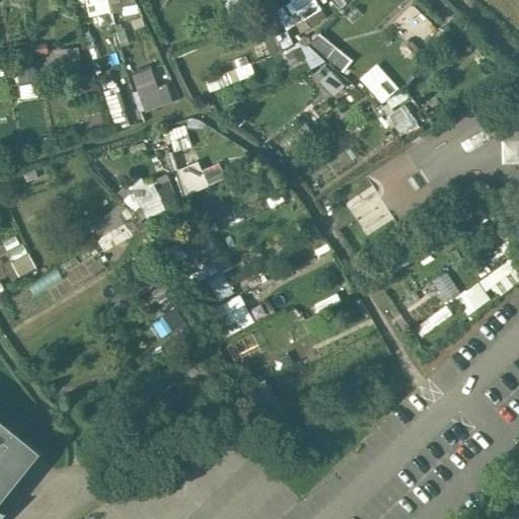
[(71,0),(72,4),(83,2),(87,17),(96,15),(100,30),(112,25),(103,0),(71,0)]
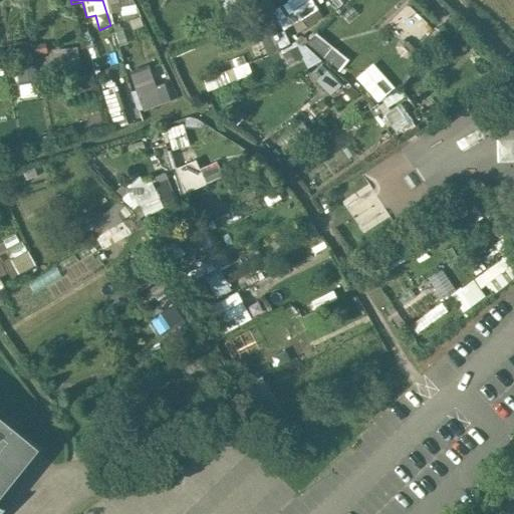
[(129,0),(106,0),(111,15),(122,12),(120,4),(129,1),(129,0)]
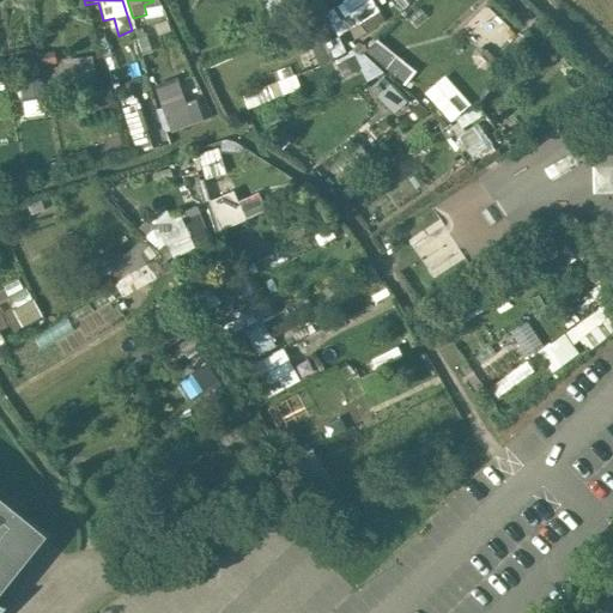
[(262,0),(271,23),(305,10),(302,0),(262,0)]
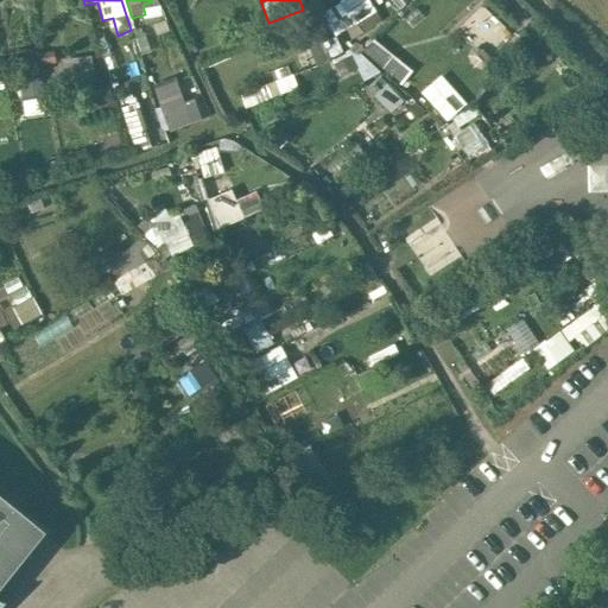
[(381,23),(366,0),(352,0),(328,16),(346,44),(381,23)]
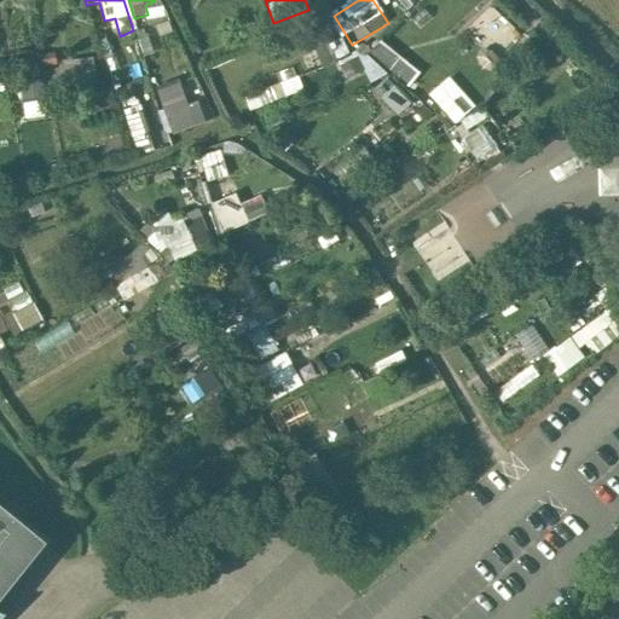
[(333,28),(328,16),(316,22),(320,33),(333,28)]
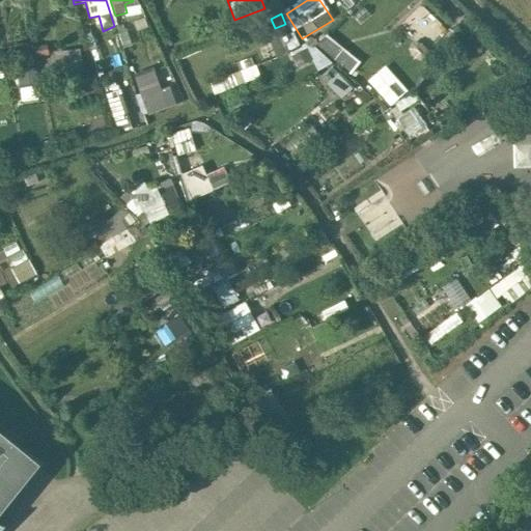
[(281,29),(268,34),(276,58),(299,49),(292,32),(284,36),(281,29)]
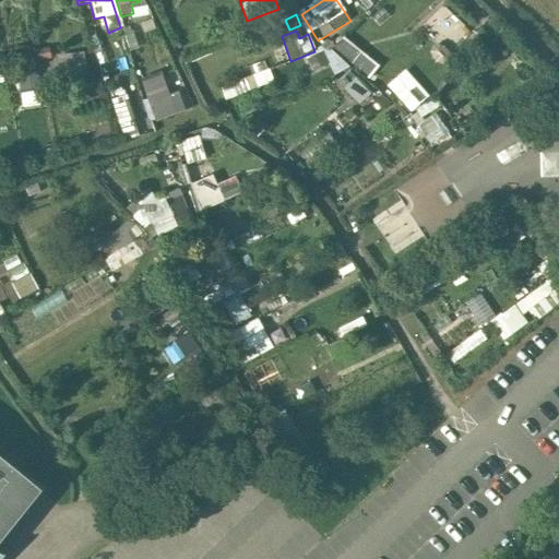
[(99,35),(91,38),(98,59),(107,57),(99,35)]
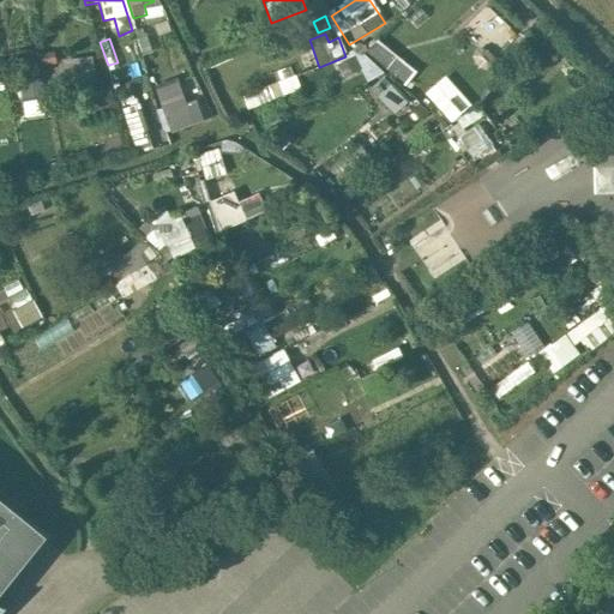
[(378,42),(367,54),(403,84),(414,72),(378,42)]
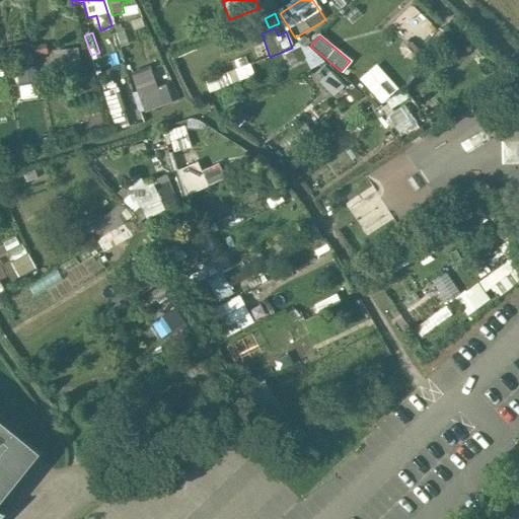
[(33,46),(12,49),(20,98),(41,95),(33,46)]
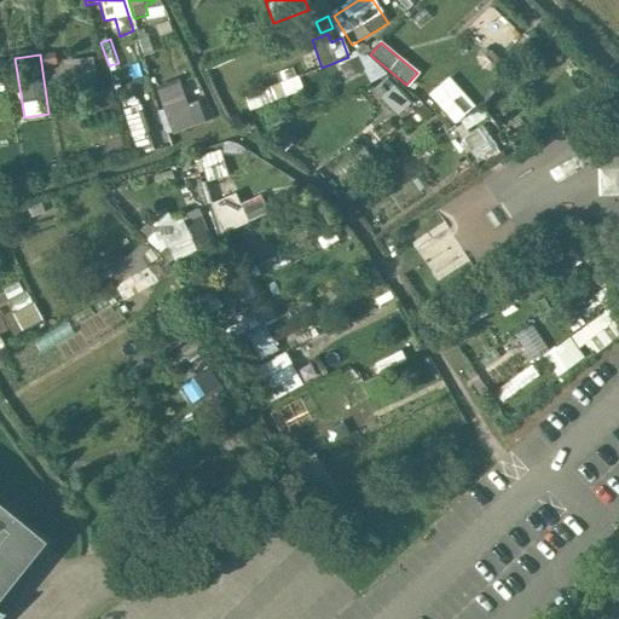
[(354,58),(340,64),(350,86),(364,80),(354,58)]
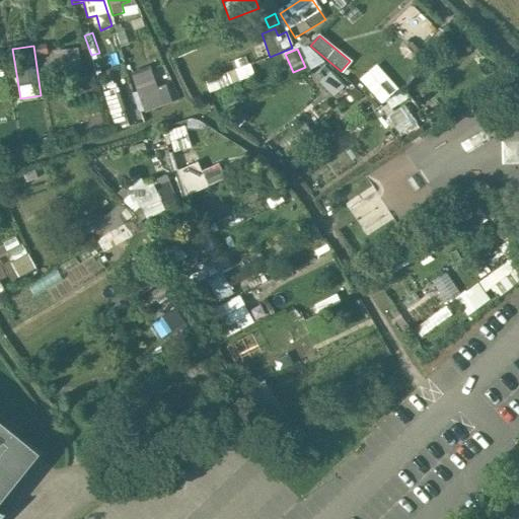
[(78,74),(80,84),(95,81),(87,50),(52,54),(55,76),(78,74)]
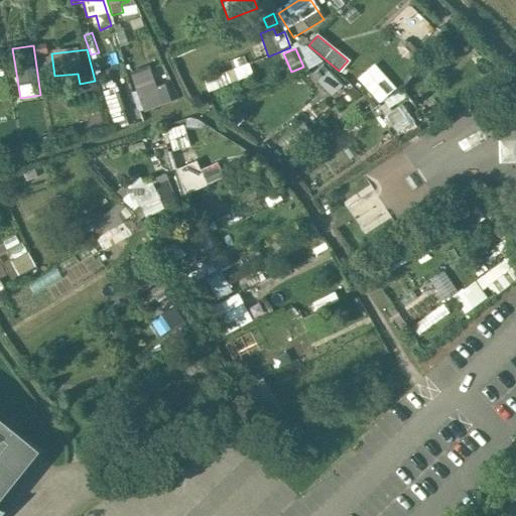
[(213,68),(216,75),(232,67),(229,60),(213,68)]
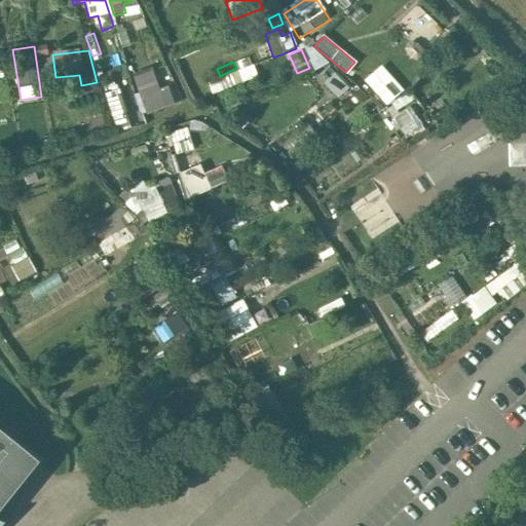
[(324,83),(334,74),(328,67),(317,76),(324,83)]
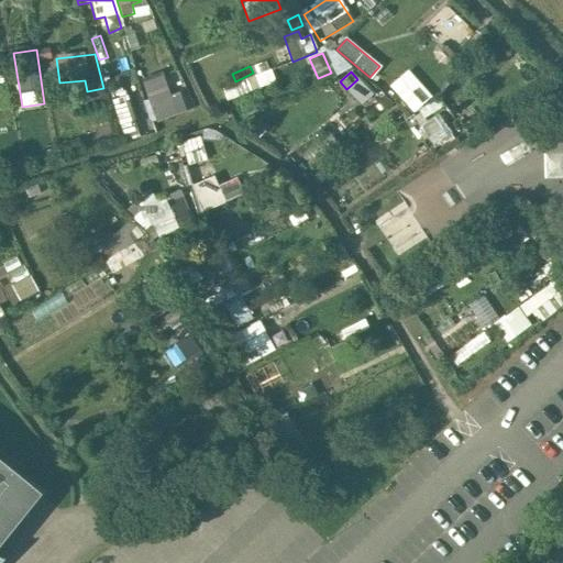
[(378,73),(372,80),(397,100),(403,92),(378,73)]
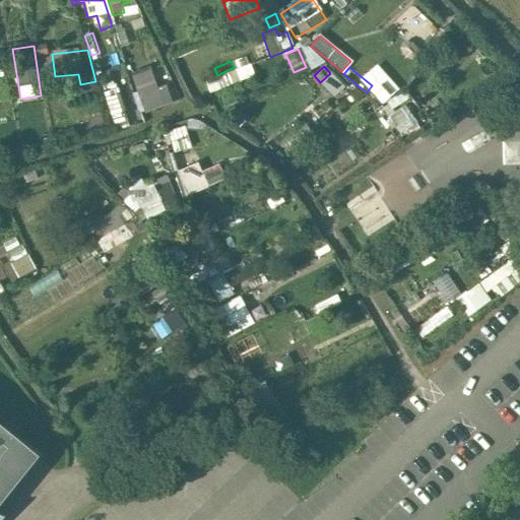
[(149,68),(130,74),(144,114),(163,108),(155,87),(149,68)]
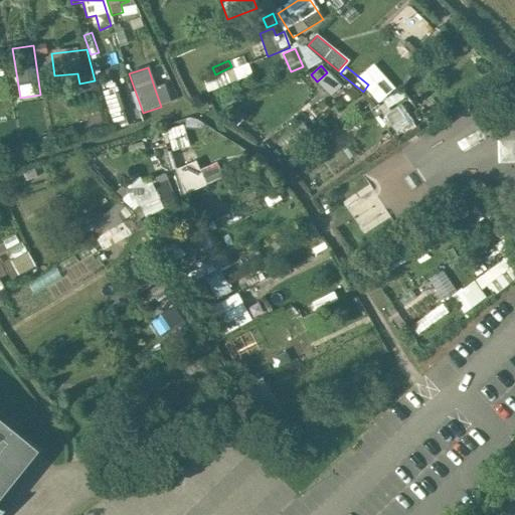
[(291,77),(287,70),(263,84),(267,92),(291,77)]
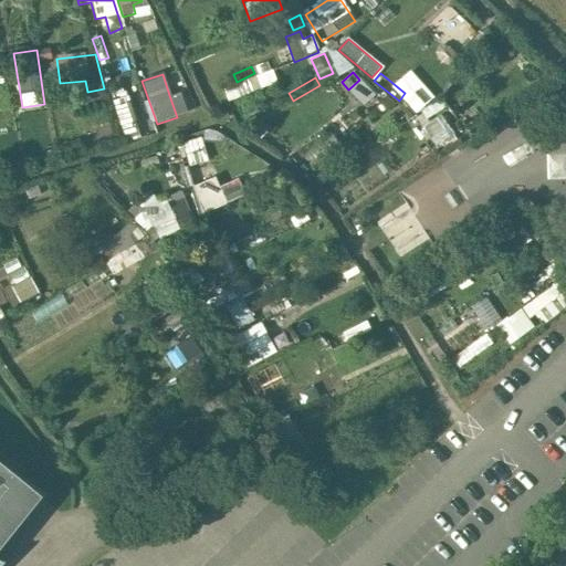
[(376,94),(362,79),(359,80),(348,90),(363,106),(376,94)]
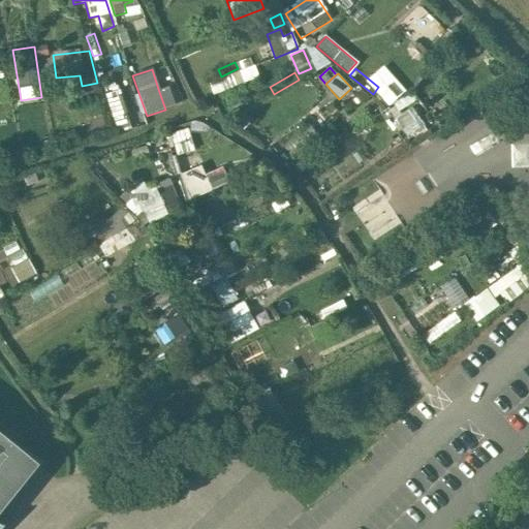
[(410,91),(403,80),(378,95),(385,106),(410,91)]
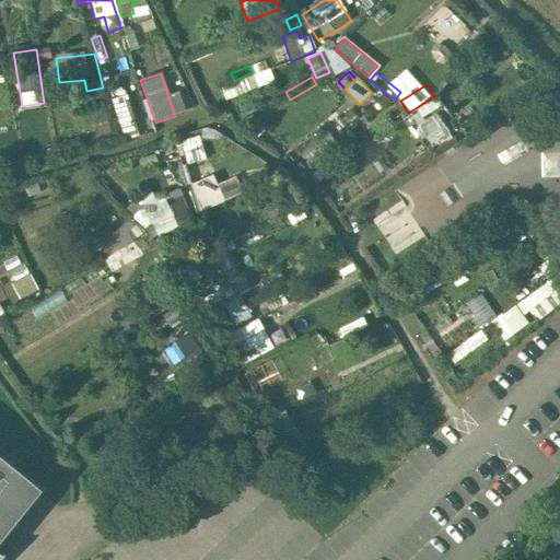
[(139,135),(124,88),(107,93),(124,140),(139,135)]
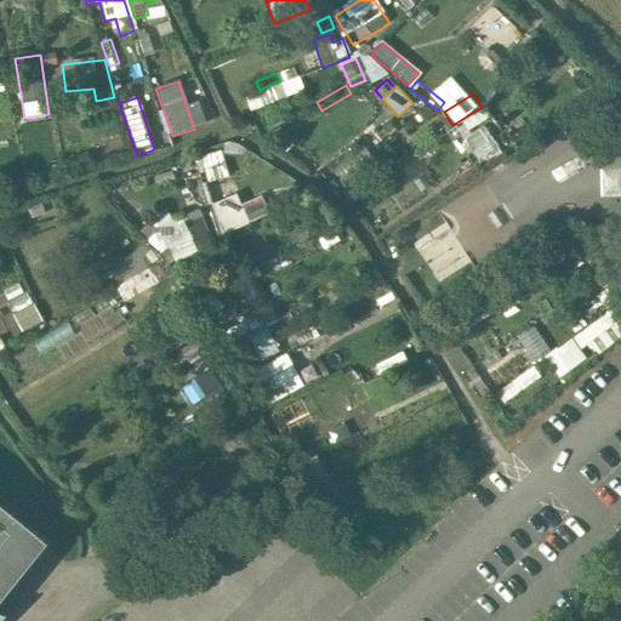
[(198,101),(186,104),(194,129),(206,125),(198,101)]
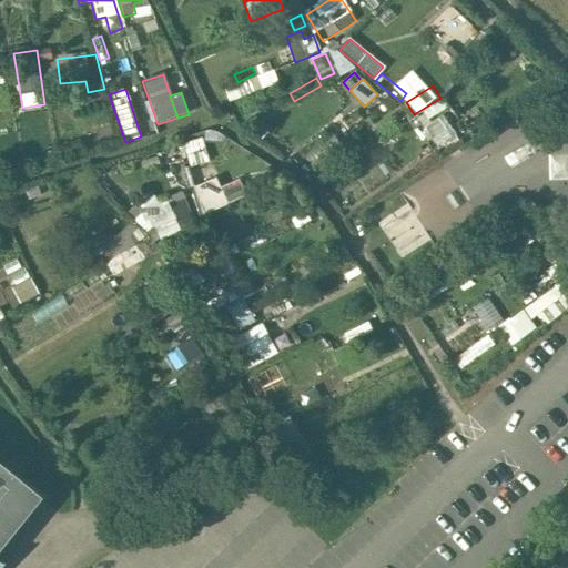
[(387,97),(378,102),(387,114),(395,109),(387,97)]
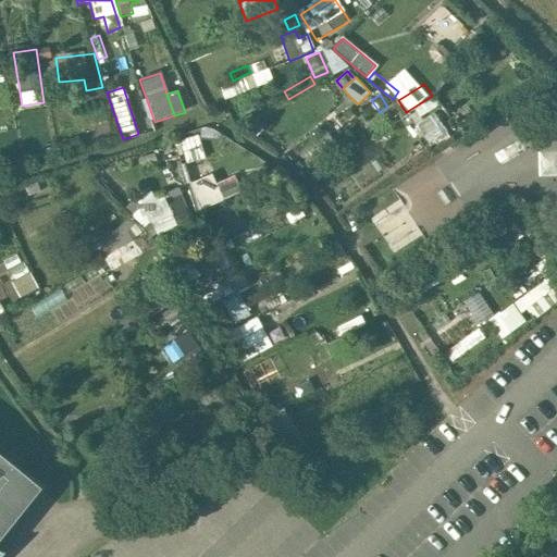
[(440,107),(435,98),(408,115),(413,123),(440,107)]
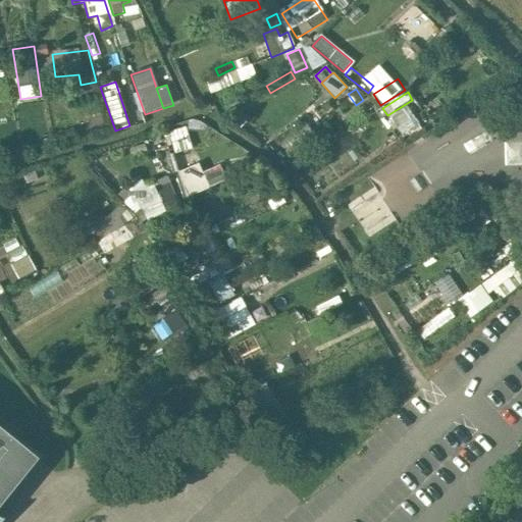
[(44,113),(42,103),(34,105),(36,115),(44,113)]
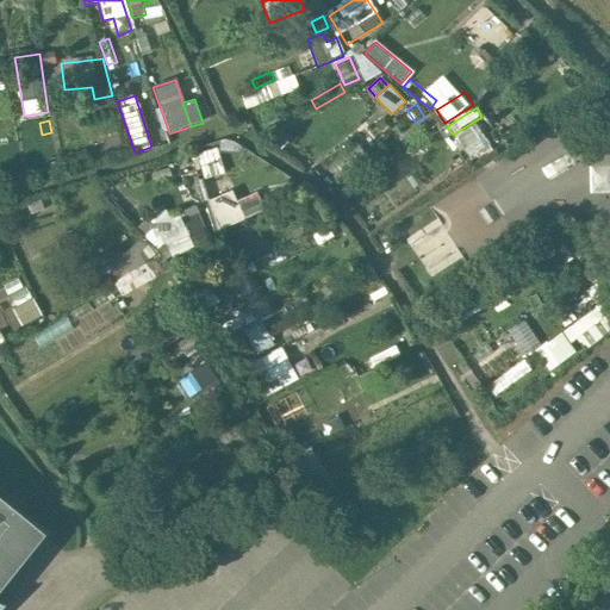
[(475,124),(455,138),(468,159),(489,144),(475,124)]
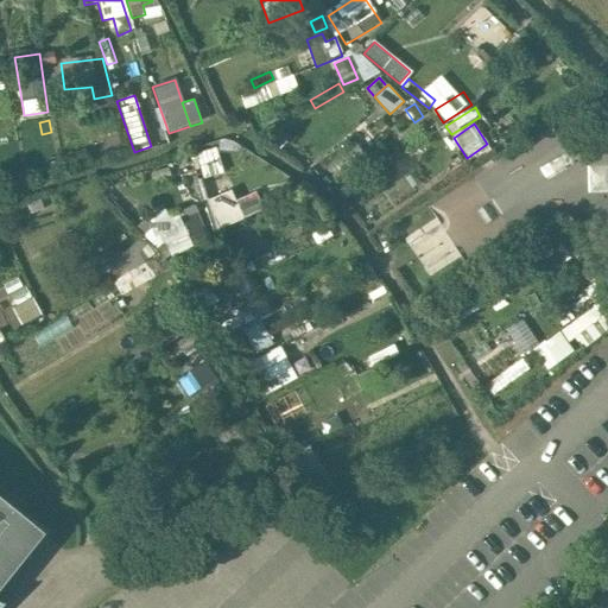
[(92,137),(93,144),(105,140),(102,133),(92,137)]
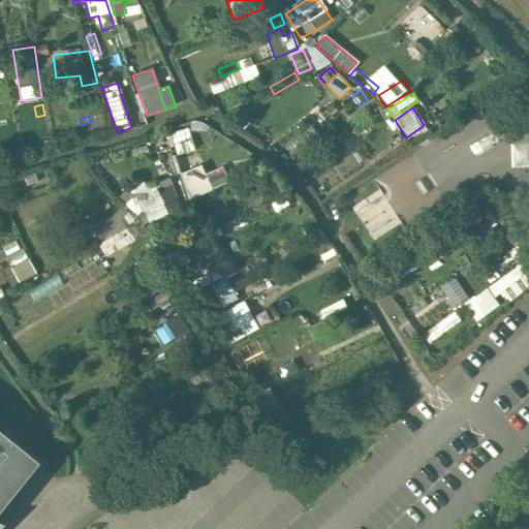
[(39,143),(41,150),(51,148),(49,141),(39,143)]
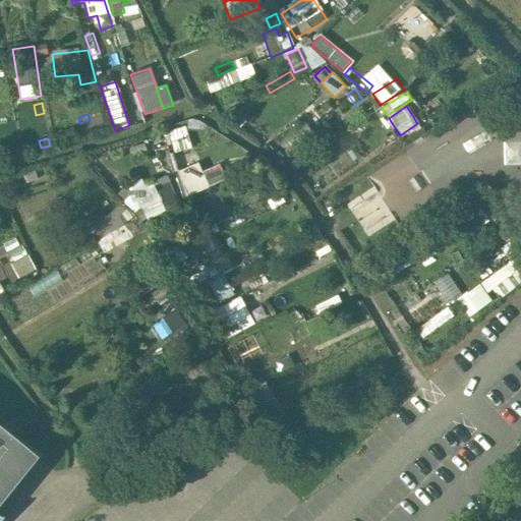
[(169,146),(171,153),(192,146),(190,138),(169,146)]
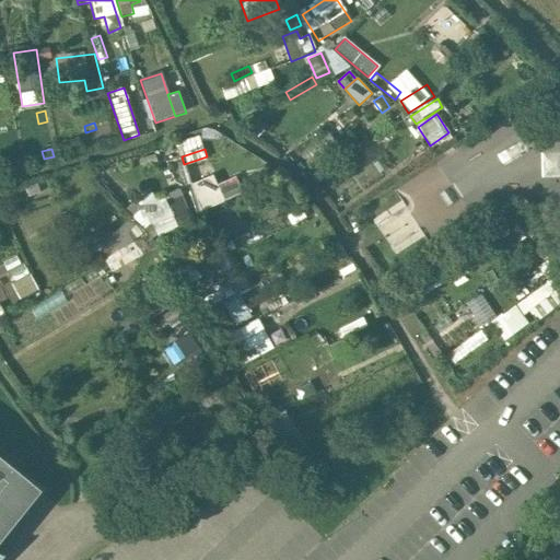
[(138,160),(141,168),(159,162),(155,153),(138,160)]
